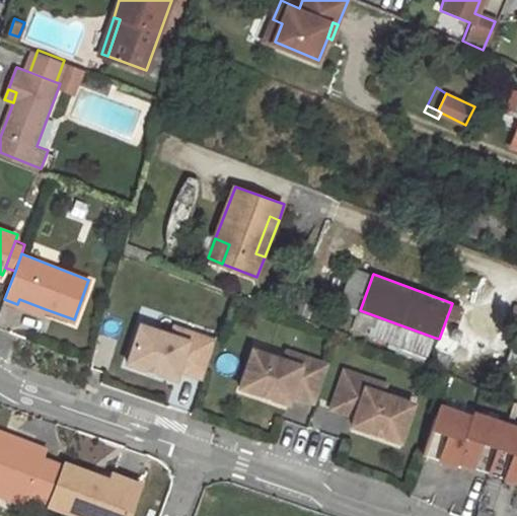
[(44,315),(46,309),(19,299),(17,304),(44,315)]
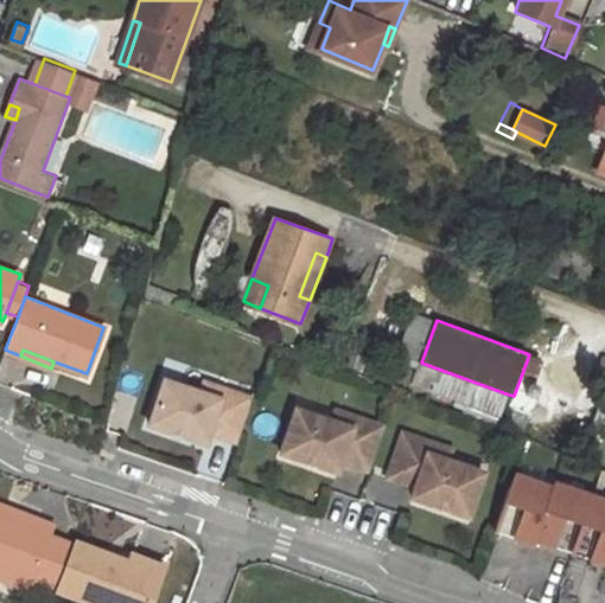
[(502,415),(509,395),(421,363),(413,383),(502,415)]
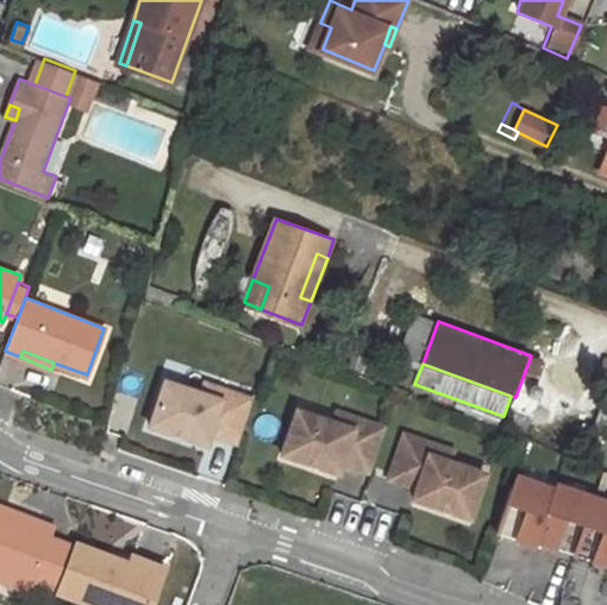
[(239,440),(254,396),(225,386),(220,397),(202,391),(166,379),(150,423),(207,442),(211,432),(239,440)]
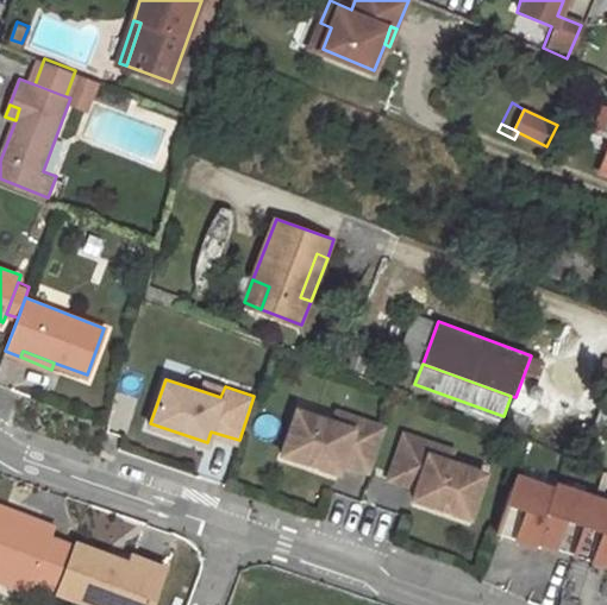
[(206,380),(202,391),(220,397),(225,386),(206,380)]
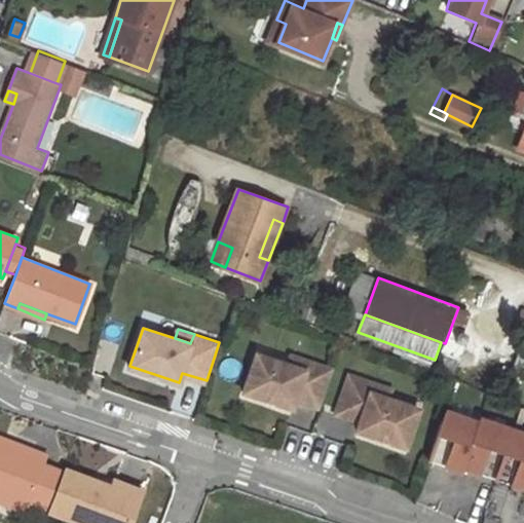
[(462,346),(452,343),(443,368),(453,371),(462,346)]
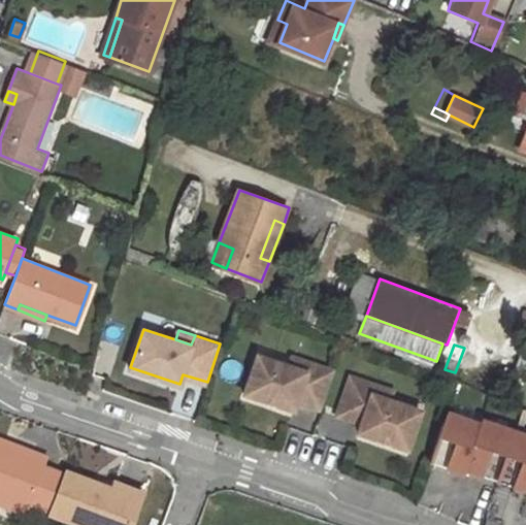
[(322,407),(335,369),(309,360),(306,370),(291,365),(259,354),(245,392),(294,408),(298,399),(322,407)]
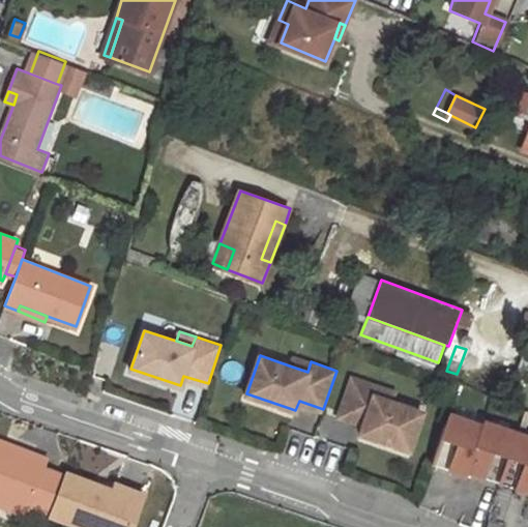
[(295,356),(292,367),(308,372),(311,361),(295,356)]
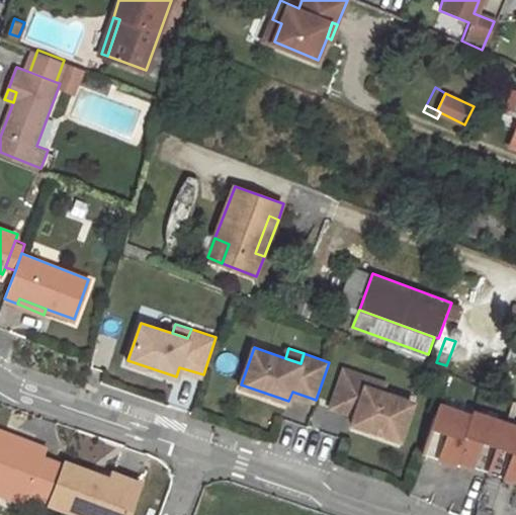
[(450,365),(447,372),(459,377),(462,370),(450,365)]
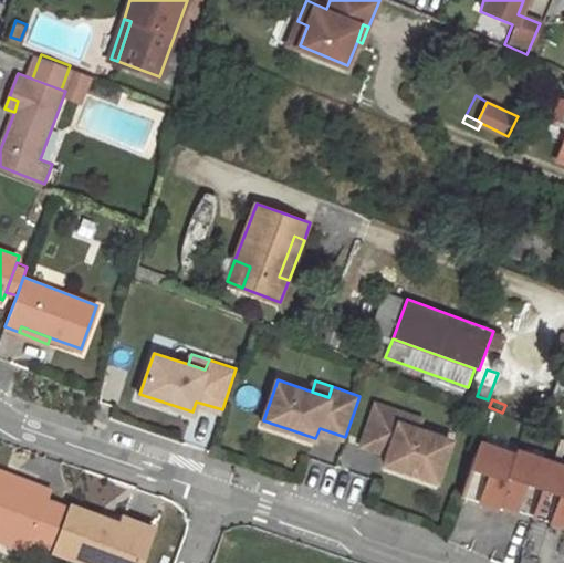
[(405,412),(377,402),(364,442),(389,451),(386,462),(438,480),(452,439),(418,427),(401,421),(405,412)]
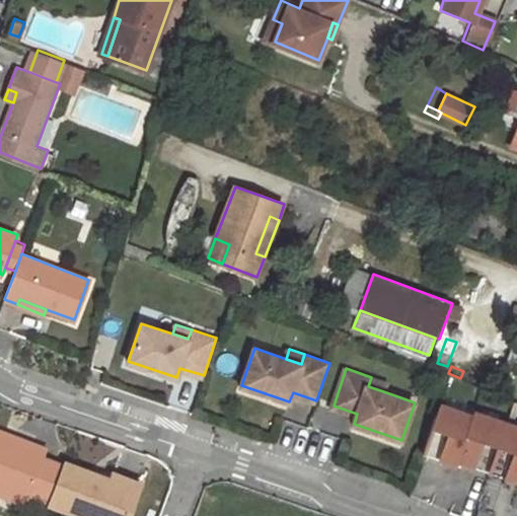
[(371,377),(368,386),(383,391),(386,382),(371,377)]
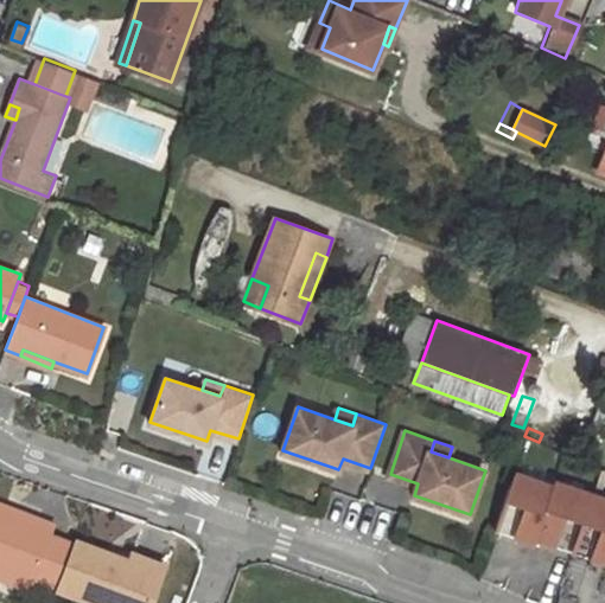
[(604,498),(555,481),(554,486),(516,473),(505,501),(526,507),(516,536),(535,541),(536,538),(555,544),(565,515),(584,523),(603,528),(593,557),(604,560),(604,498)]
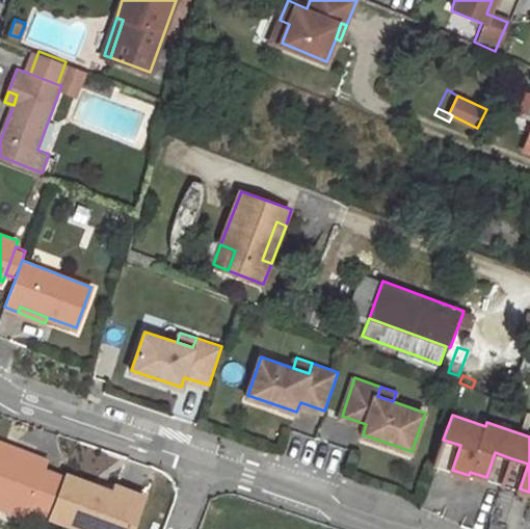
[(460,445),(443,440),(434,464),(452,470),(460,445)]
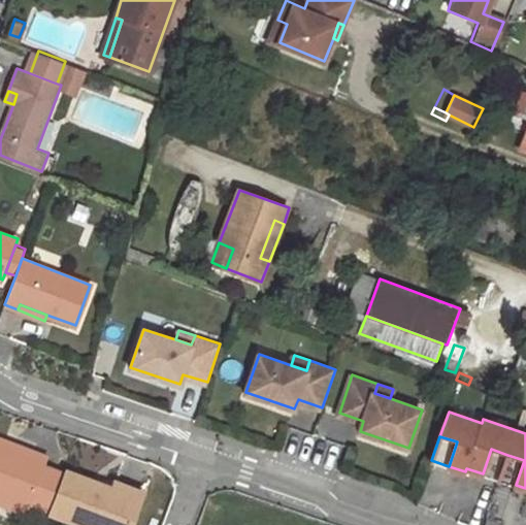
[(0,449),(15,455),(19,446),(0,437),(0,449)]
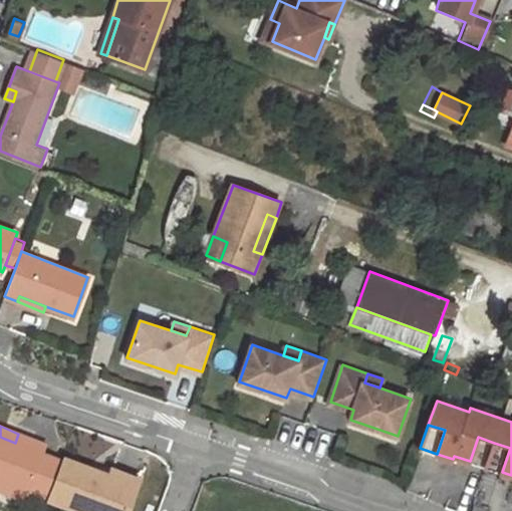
[(48,499),(62,462),(42,454),(45,444),(18,434),(15,443),(0,437),(0,488),(24,498),(28,490),(48,499)]
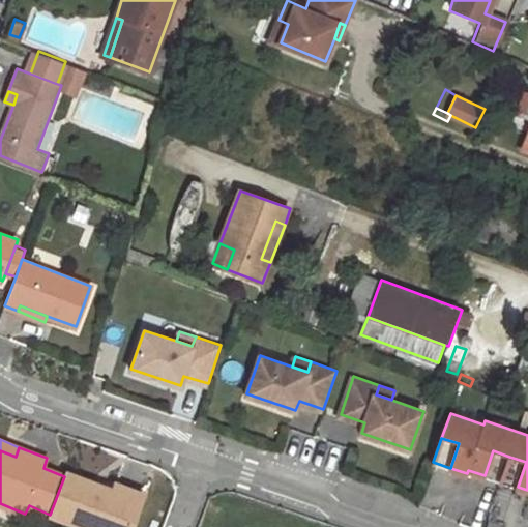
[(485,475),(501,481),(509,457),(493,450),(485,475)]
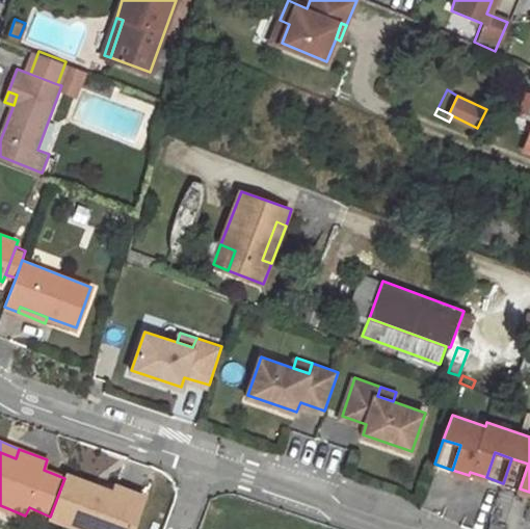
[(511,458),(503,483),(520,488),(528,464),(511,458)]
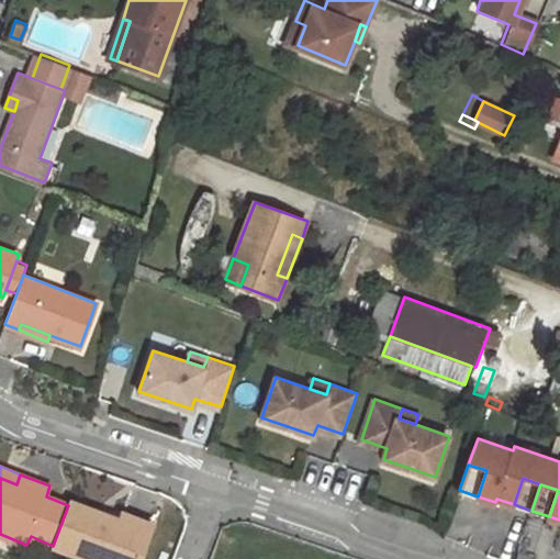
[(120,518),(70,500),(68,505),(53,546),(87,558),(140,558),(150,530),(120,518)]
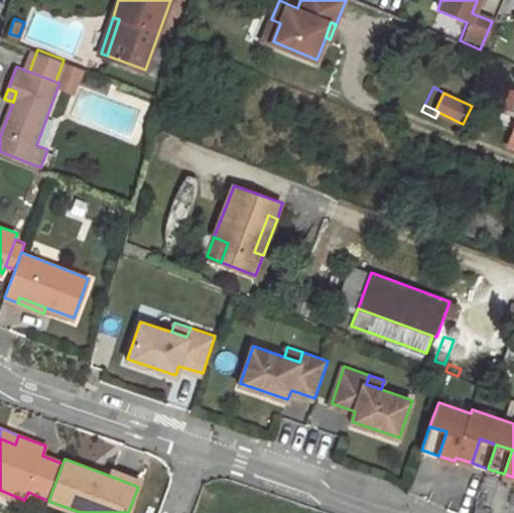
[(113,470),(110,476),(138,487),(141,480),(113,470)]
